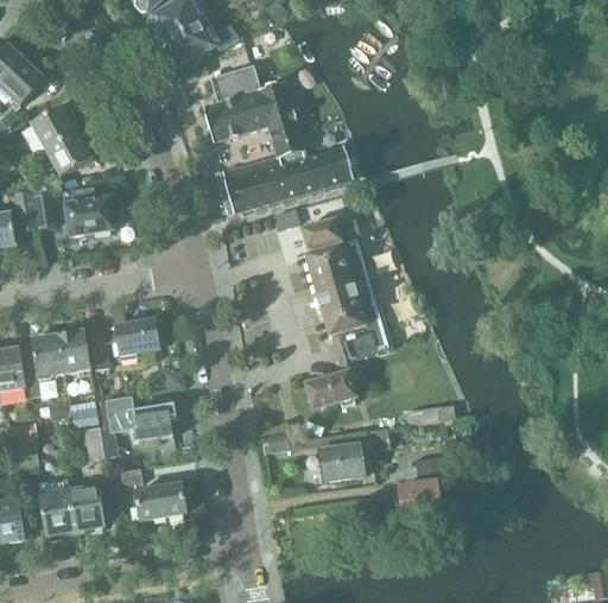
[(135,0),(135,4),(140,10),(145,11),(146,8),(149,11),(159,0),(135,0)]
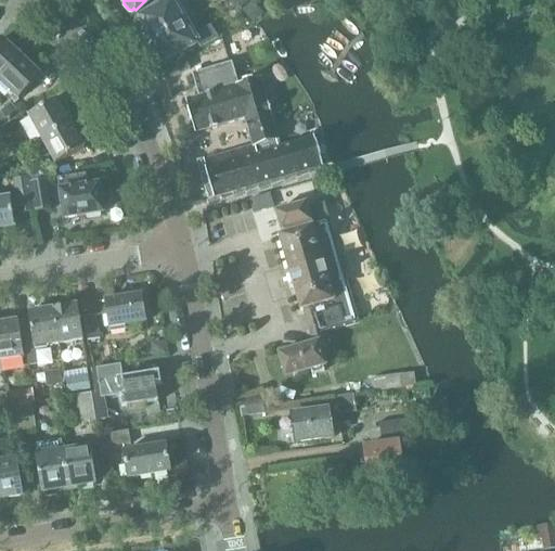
[(151,35),(152,37),(185,17),(176,0),(164,0),(139,14),(144,24),(142,25),(142,28),(145,35),(149,36),(151,35)]
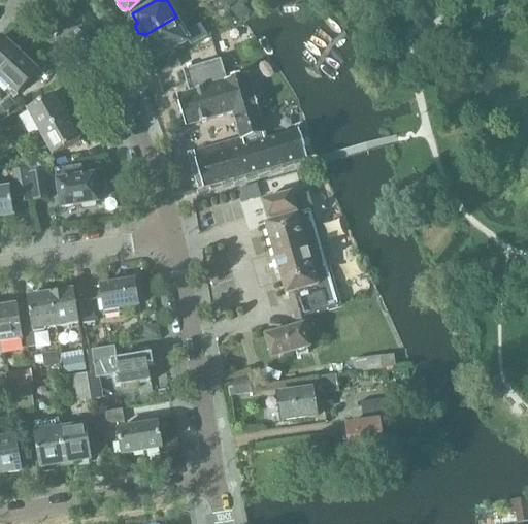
[(237,0),(230,6),(241,19),(251,9),(243,0),(237,0)]
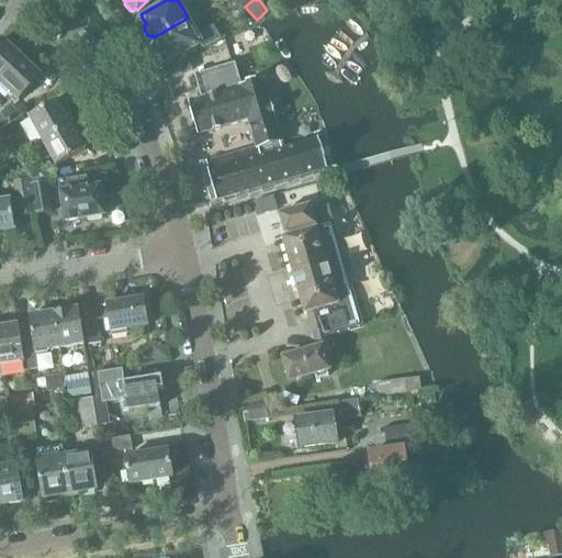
[(188,18),(154,37),(154,38),(153,40),(152,44),(155,49),(158,52),(160,51),(166,59),(201,41),(203,44),(221,34),(216,26),(205,33),(202,28),(195,31),(188,18)]
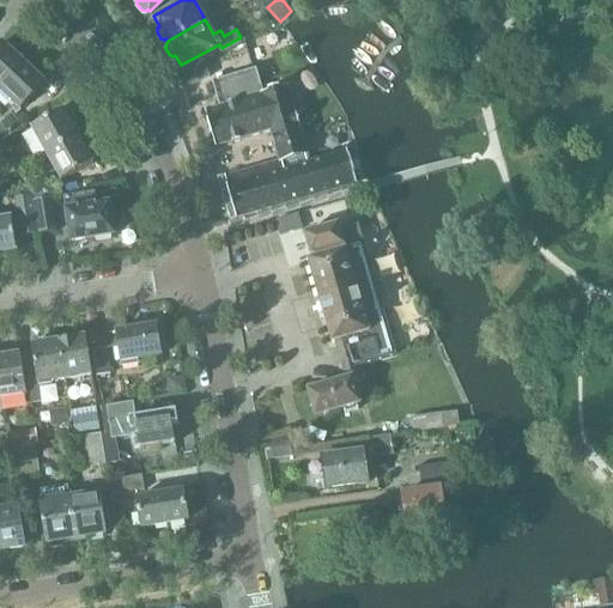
[(0,40),(0,84),(24,60),(1,38),(0,40)]
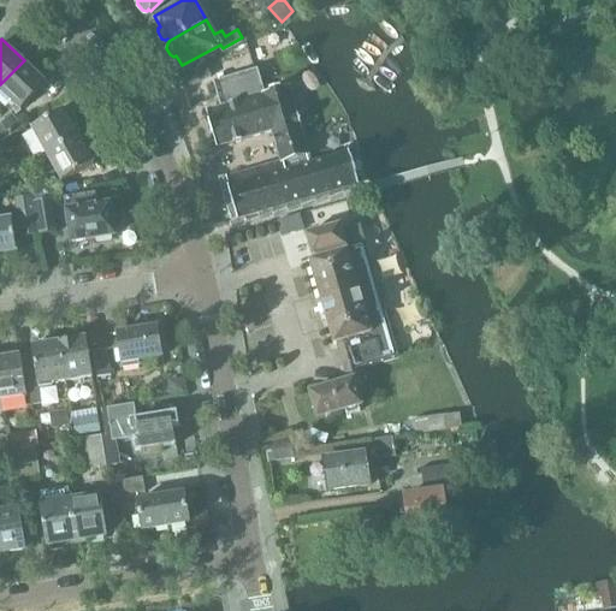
[(24,60),(0,84),(0,87),(21,107),(46,81),(24,60)]
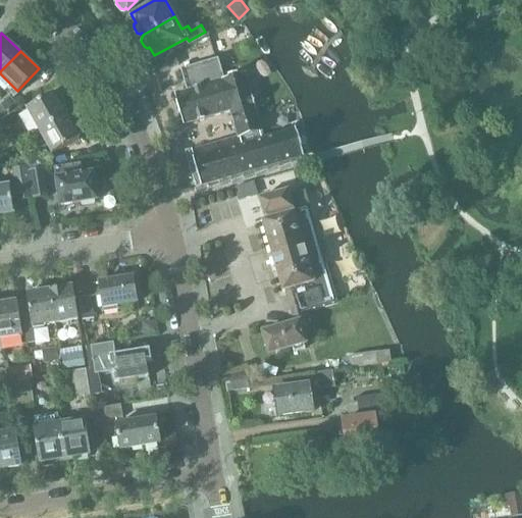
[(229,108),(238,135),(238,136),(261,128),(245,70),(223,76),(217,56),(203,60),(184,65),(180,66),(187,88),(174,91),(184,121),(229,108)]
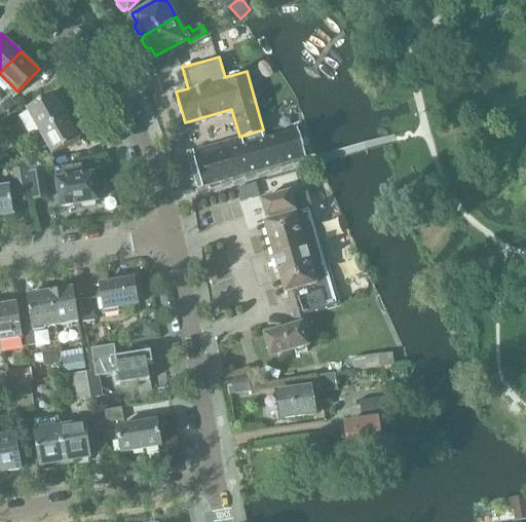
[(27,106),(40,129),(66,114),(65,112),(68,109),(64,102),(60,103),(53,91),(27,106)]
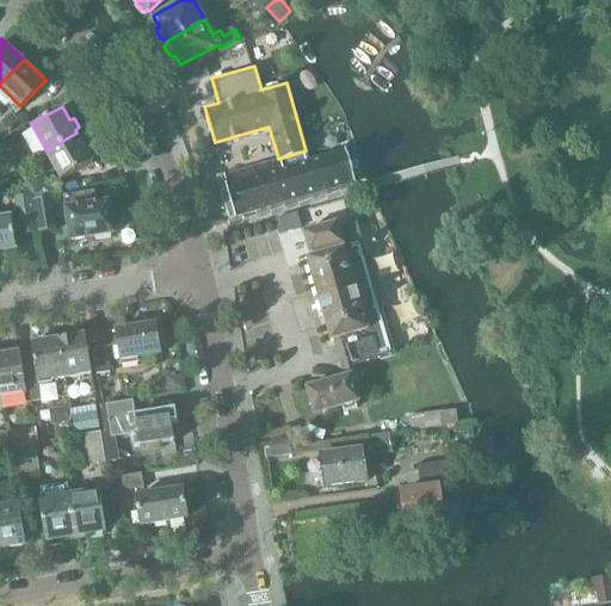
[(1,119),(10,130),(20,122),(11,111),(1,119)]
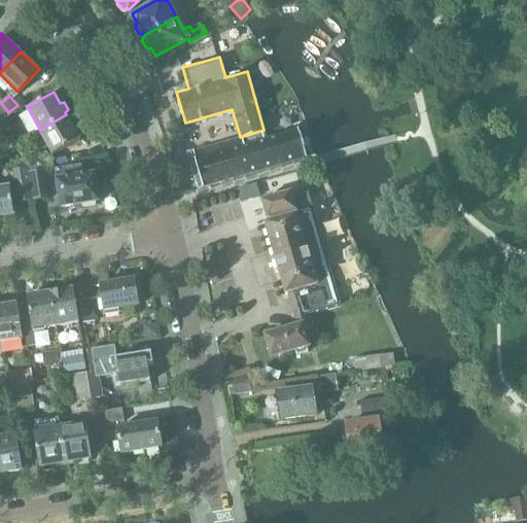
[(66,114),(40,130),(53,152),(79,137),(77,135),(80,131),(77,125),(72,126),(66,114)]
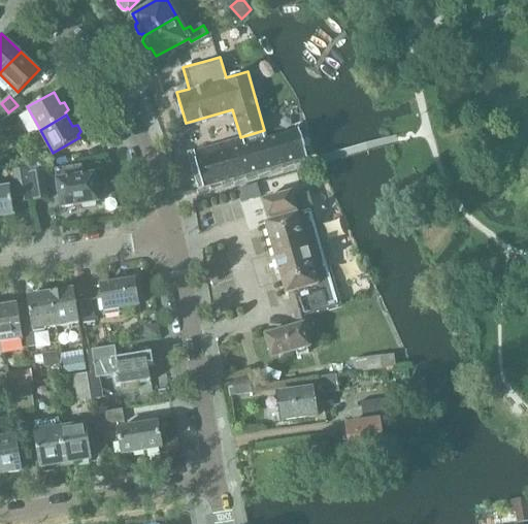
[(240,137),(240,136),(226,141),(194,150),(196,159),(203,186),(305,156),(298,129),(266,138),(264,130),(240,137)]
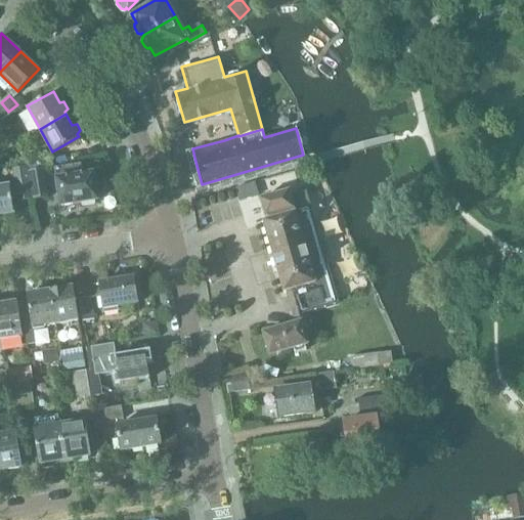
[(22,158),(31,167),(51,162),(48,152),(22,158)]
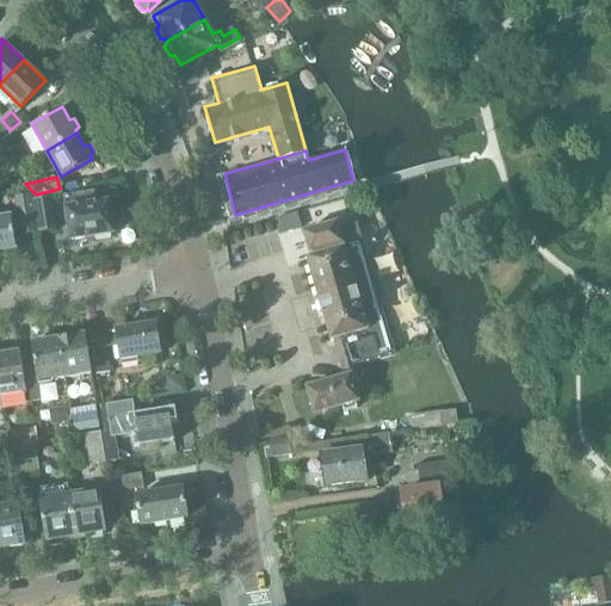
[(65,193),(72,236),(96,233),(96,236),(110,234),(110,230),(113,230),(109,199),(97,202),(94,189),(65,193)]
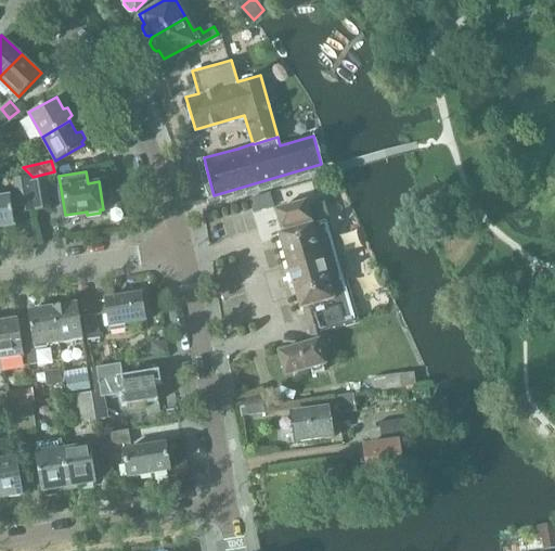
[(13,176),(17,205),(18,210),(33,208),(28,174),(13,176)]
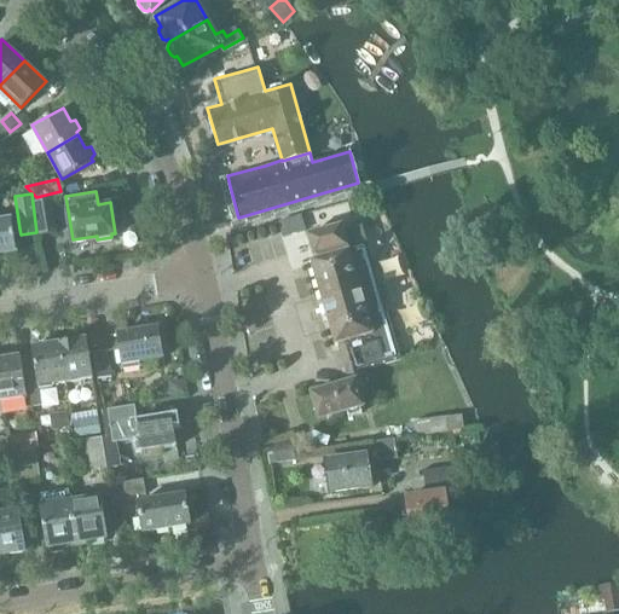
[(34,198),(39,232),(56,230),(51,196),(34,198)]
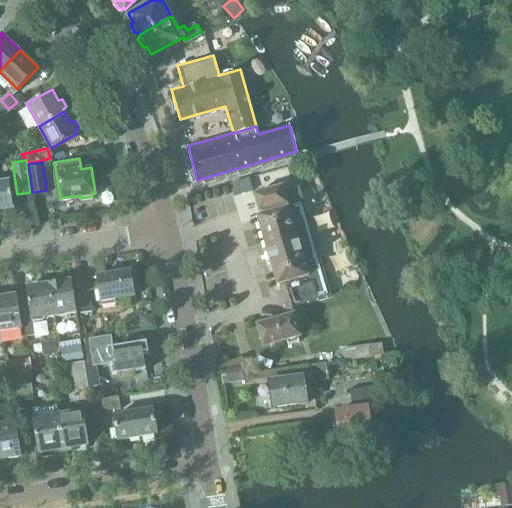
[(0,207),(13,206),(9,181),(9,179),(0,180),(0,207)]
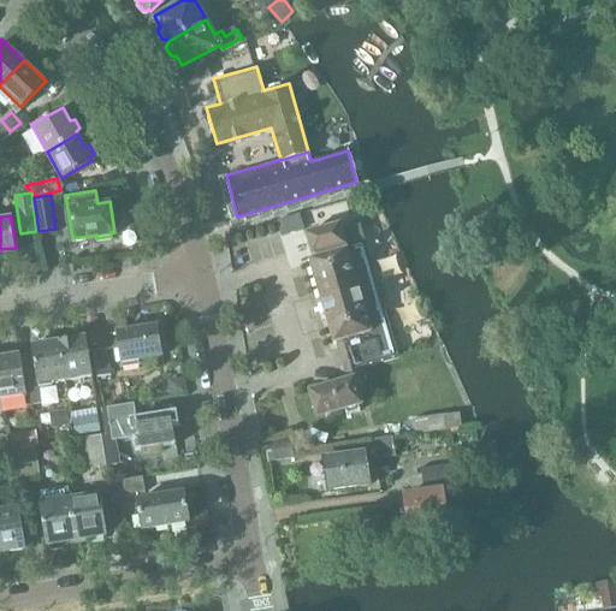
[(343,220),(304,231),(311,254),(315,253),(317,256),(309,257),(333,340),(336,340),(347,377),(308,387),(317,415),(344,407),(345,411),(360,407),(359,403),(361,402),(357,387),(363,385),(357,365),(397,353),(360,221),(344,225),(343,220)]
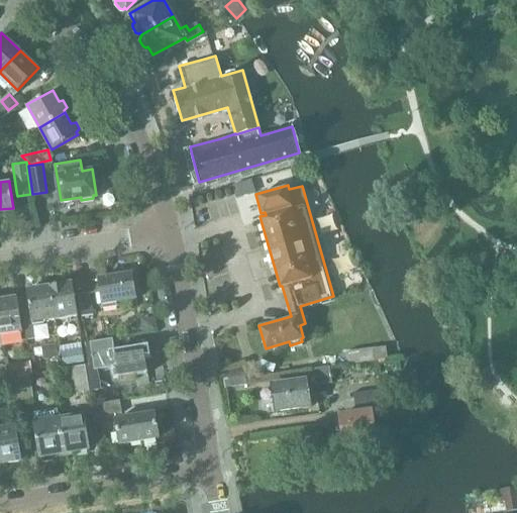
[(98,277),(76,281),(81,314),(92,312),(89,291),(99,289),(102,305),(116,303),(116,300),(135,297),(134,292),(137,292),(135,282),(133,282),(131,271),(98,277)]
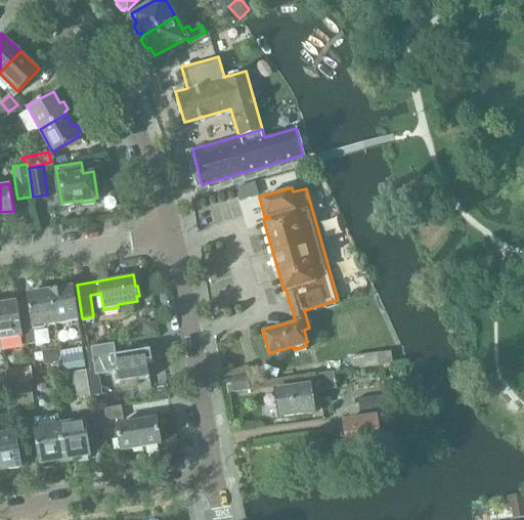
[(52,288),(49,289),(54,321),(78,317),(73,285),(61,287),(61,285),(52,286),(52,288)]
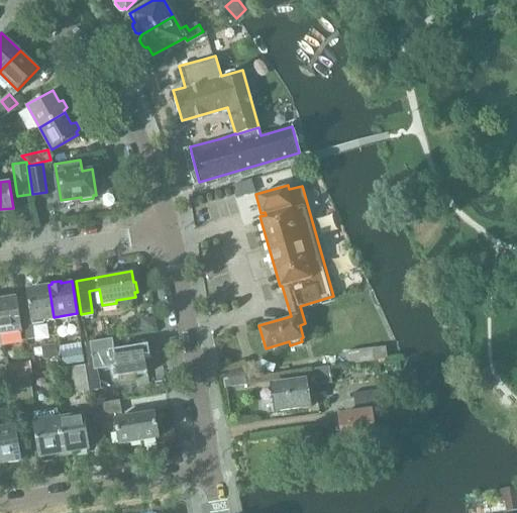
[(27,294),(31,320),(31,323),(43,321),(45,318),(54,317),(48,285),(26,288),(27,294)]
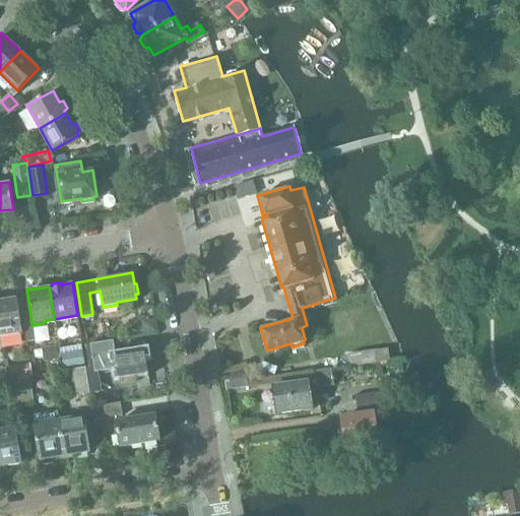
[(27,296),(16,298),(20,324),(24,323),(31,322),(27,296)]
